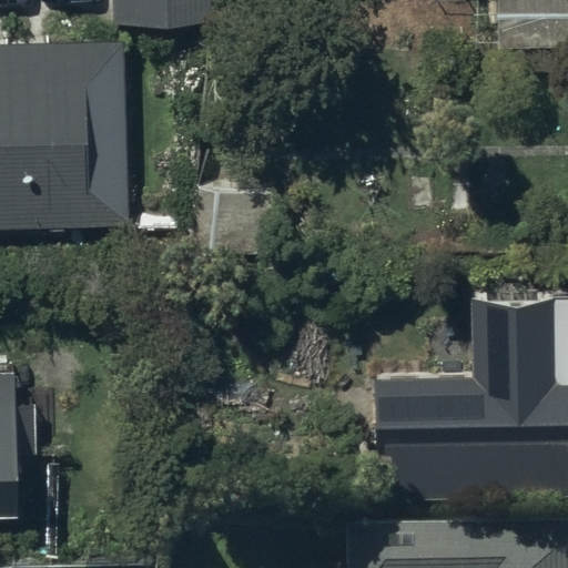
[(112,0),(112,24),(210,21),(209,0),(112,0)]
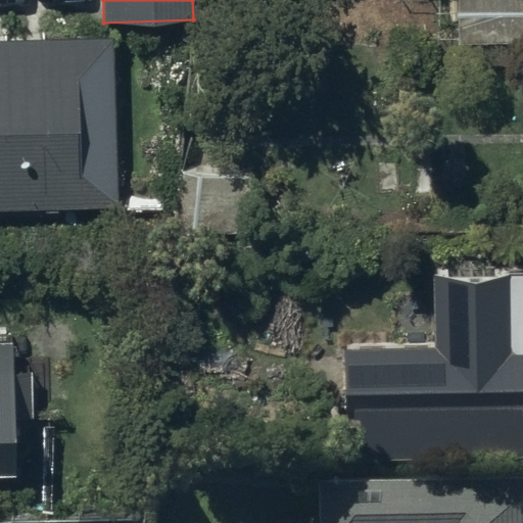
[(522,0),(457,0),(457,37),(522,37),(522,0)]
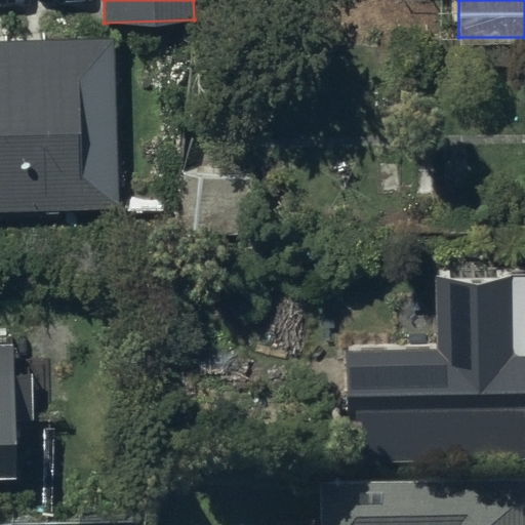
[(113,40),(0,43),(0,211),(119,207),(113,40)]
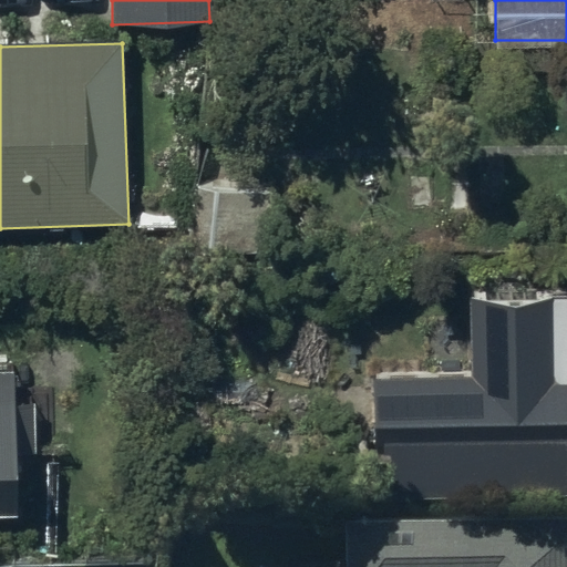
[(566,495),(566,297),(470,299),(471,375),(377,377),(379,498),(566,495)]
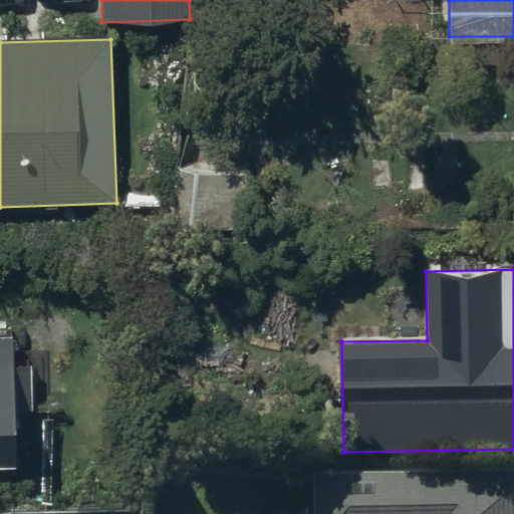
[(10,338),(0,338),(0,467),(14,468),(14,411),(30,411),(29,355),(10,356),(10,338)]
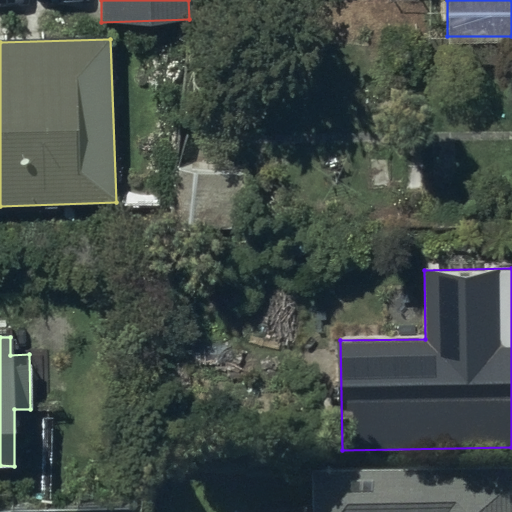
[(351,472),(351,496),(323,496),(323,511),(511,511),(511,492),(383,495),(382,472),(351,472)]
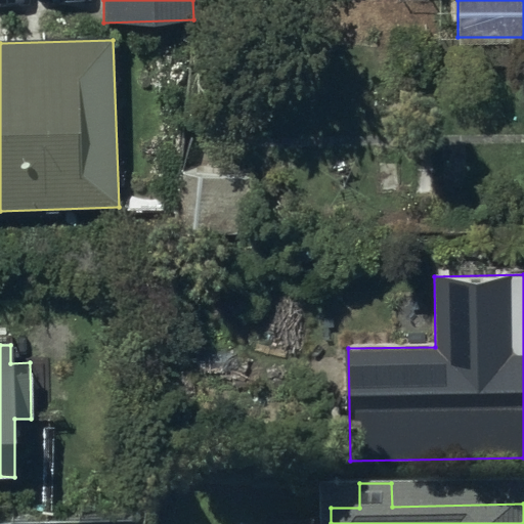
All buildings are outlined.
